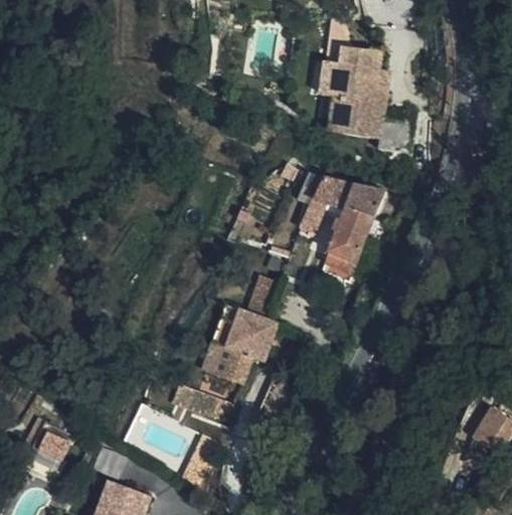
[(375,50),(344,47),(342,63),(322,61),(319,96),(338,98),(335,133),(377,138),(376,148),(406,152),(410,117),(380,113),(383,86),(372,84),(375,50)]
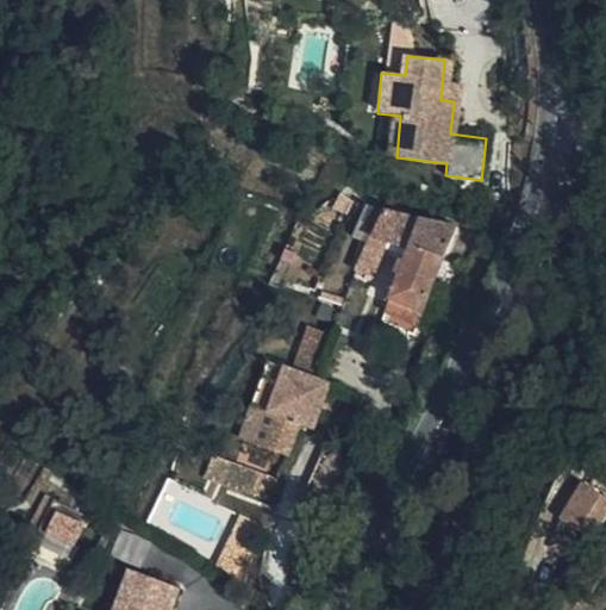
[(422,219),(380,209),(353,271),(370,278),(379,256),(400,265),(379,322),(408,334),(453,226),(443,225),(445,221),(423,216),(422,219)]
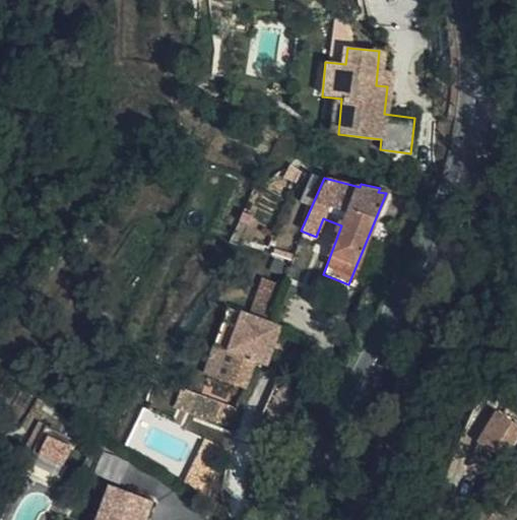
[(265,315),(276,280),(262,275),(250,310),(265,315)]
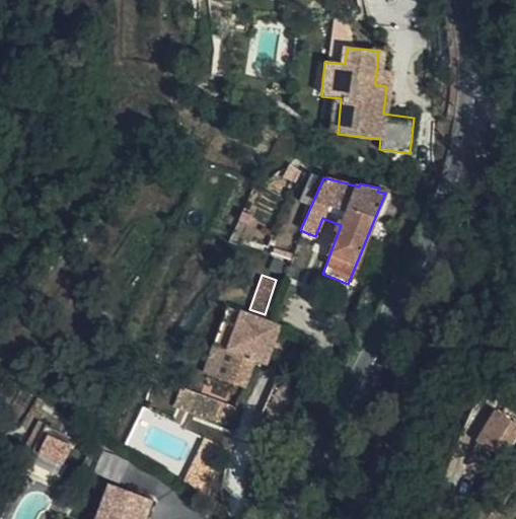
[(226,308),(212,345),(251,360),(263,363),(276,326),(226,308)]
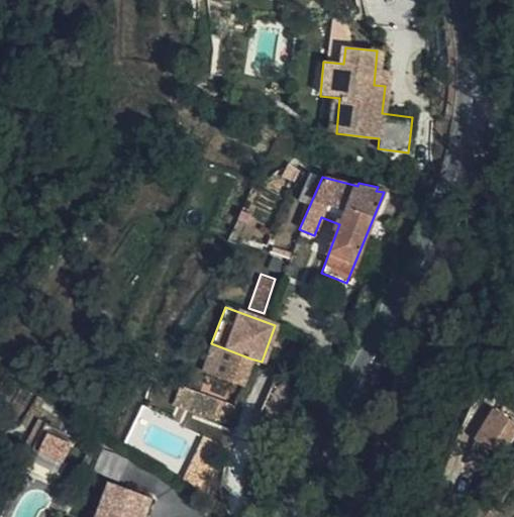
[(250,358),(211,343),(201,371),(211,376),(240,386),(250,358)]
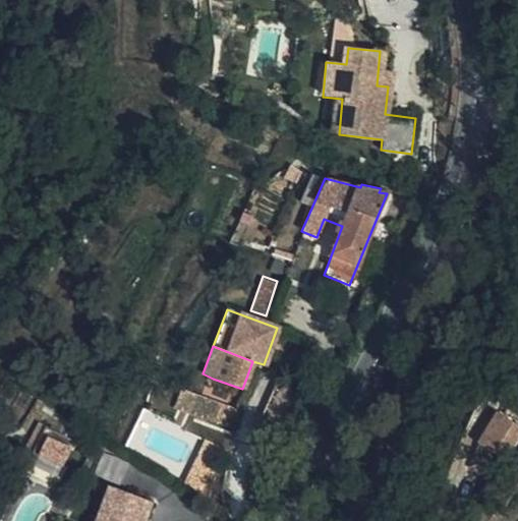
[(184,386),(175,410),(233,432),(242,408),(184,386)]
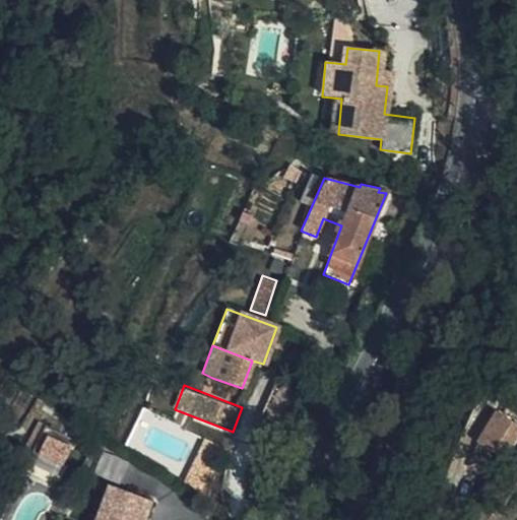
[(485,463),(491,453),(498,443),(507,448),(516,433),(516,426),(496,412),(475,443),(465,464),(474,470),(480,462),(485,463)]
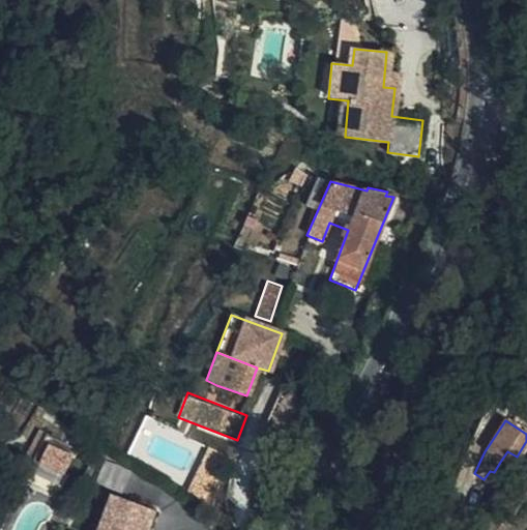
[(266,460),(271,447),(260,442),(255,454),(266,460)]
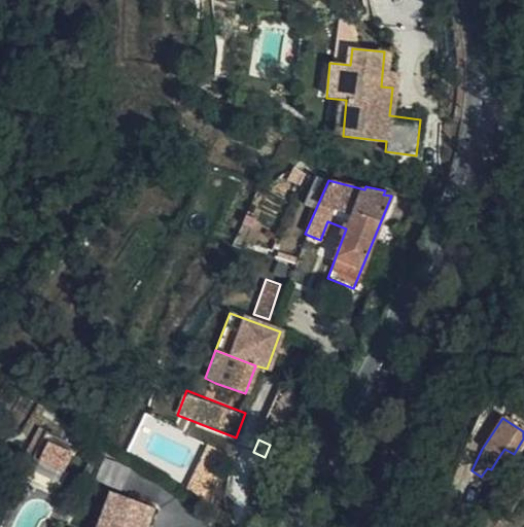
[(60,452),(47,446),(39,461),(51,467),(60,452)]
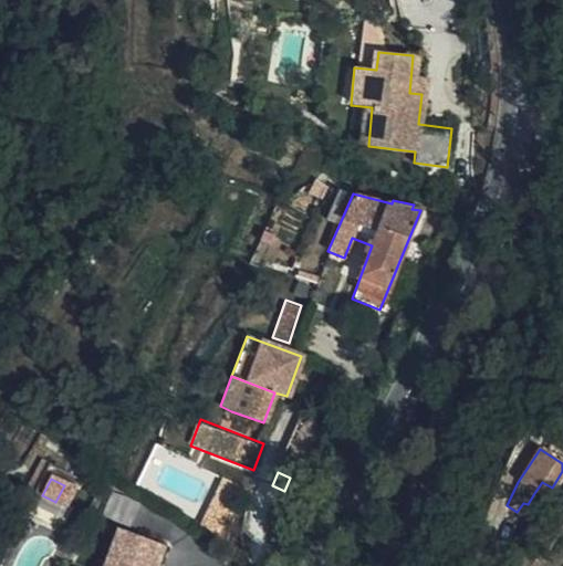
[(128,558),(136,538),(120,533),(112,552),(128,558)]
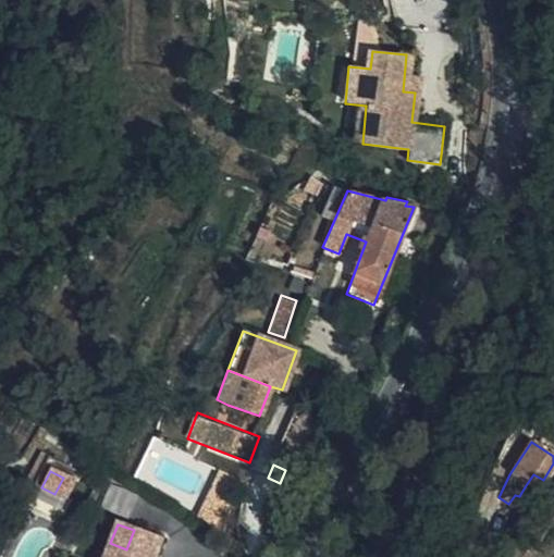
[(154,556),(160,540),(134,530),(126,549),(110,543),(103,556),(154,556)]
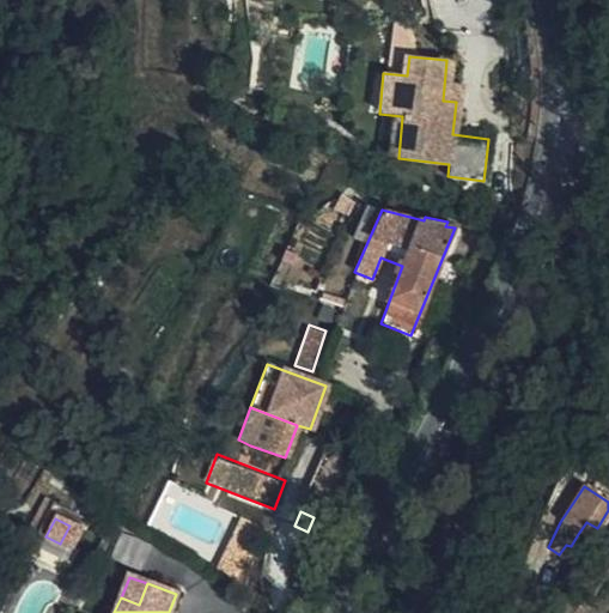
All buildings are outlined.
